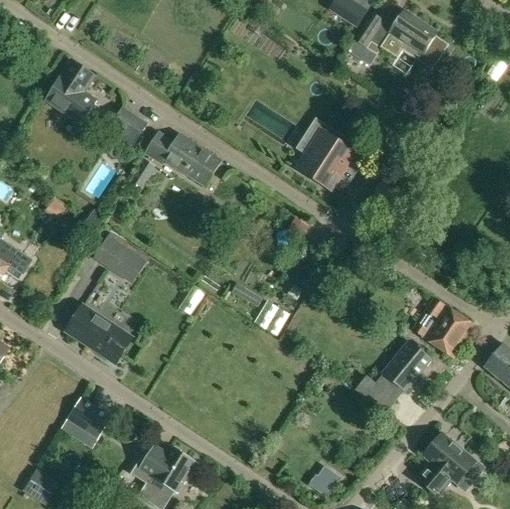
[(368,9),(353,0),(333,0),(329,8),(357,26),(368,9)]
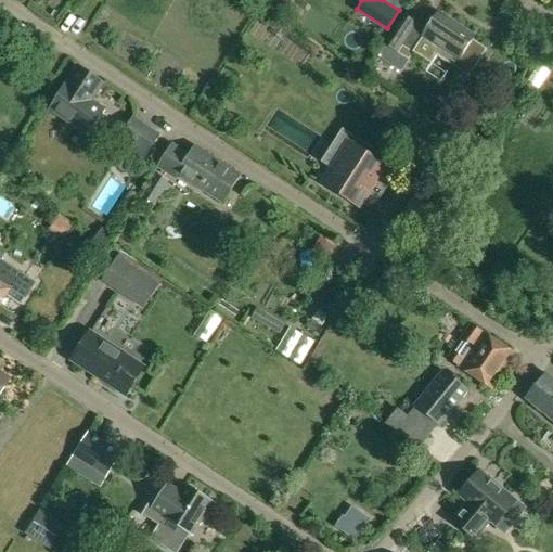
[(386,45),(378,56),(400,69),(411,50),(427,61),(437,46),(455,59),(459,55),(463,58),(470,58),(474,55),(478,49),(478,45),(476,39),(471,36),(473,33),(436,9),(424,27),(402,12),(382,42),(386,45)]
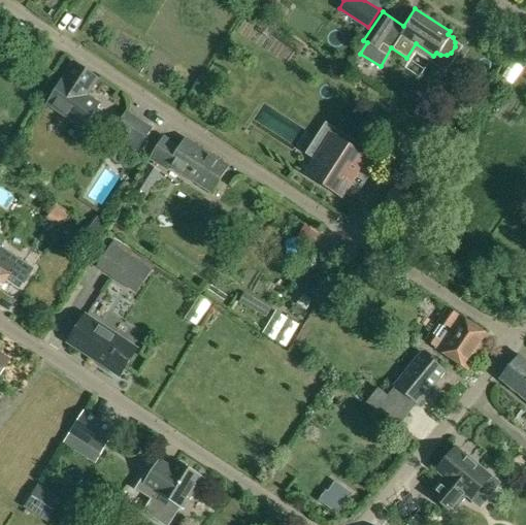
[(71,60),(44,101),(69,119),(71,116),(77,120),(86,106),(79,102),(97,76),(71,60)]
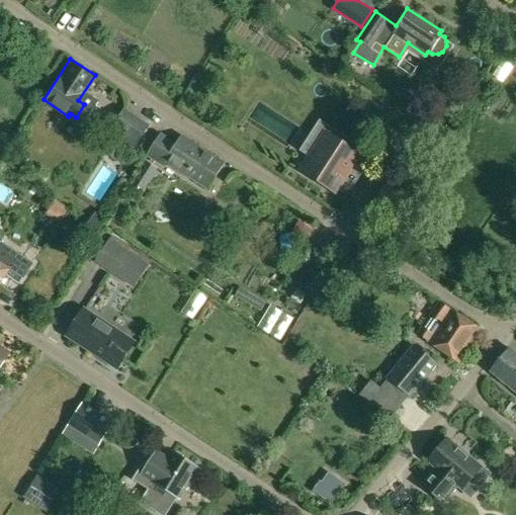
[(501,59),(492,73),(501,79),(510,65),(501,59)]
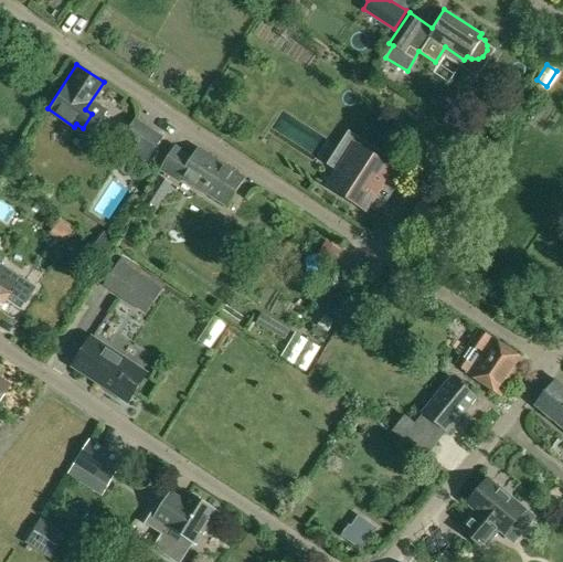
[(477,135),(485,138),(492,135),(496,127),(492,119),(485,116),(477,119),(474,127),(477,135)]
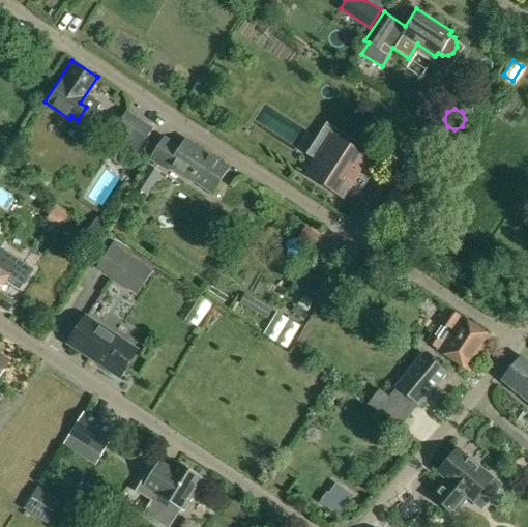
[(149,127),(124,111),(111,133),(136,148),(149,127)]
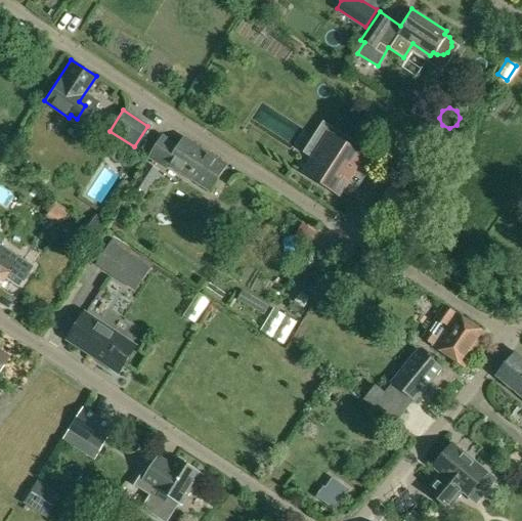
[(328,132),(303,170),(337,192),(361,155),(328,132)]
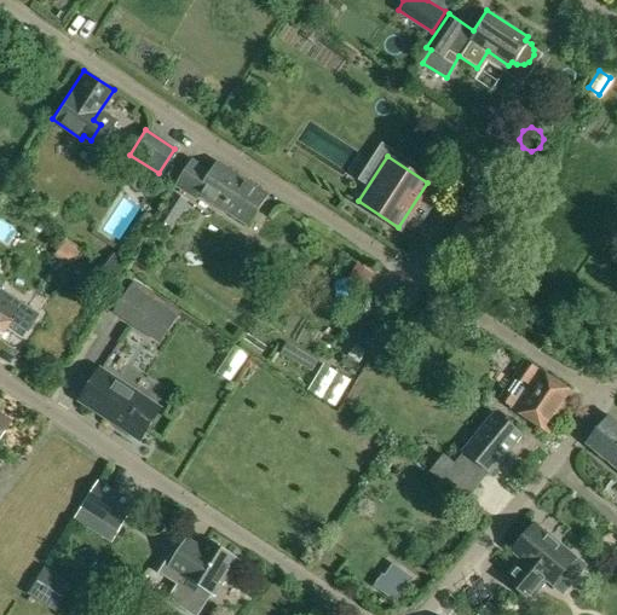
[(131,161),(121,177),(134,186),(145,170),(131,161)]
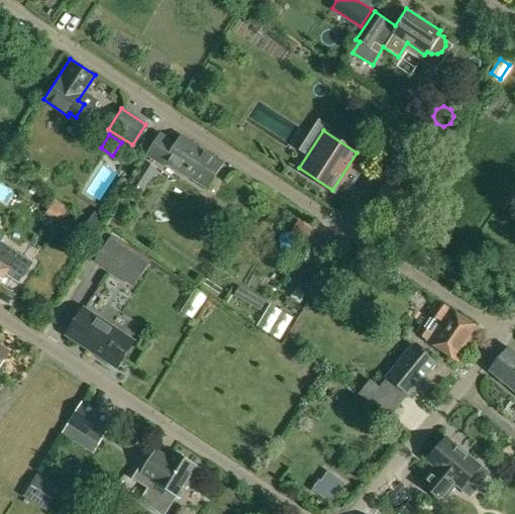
[(163,159),(164,160),(205,186),(221,162),(179,134),(175,140),(163,159)]
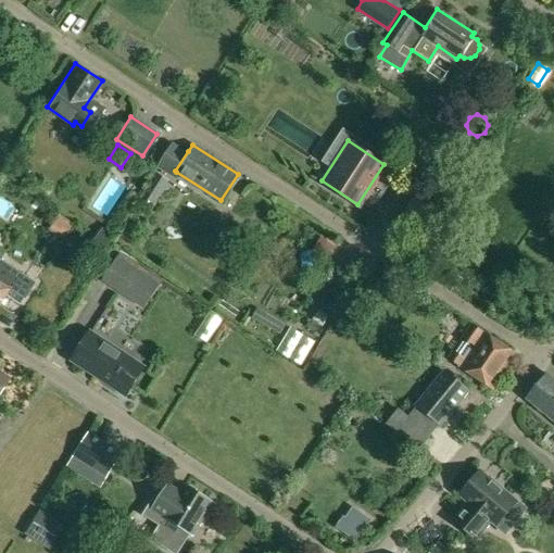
[(430,181),(437,173),(428,167),(422,176),(430,181)]
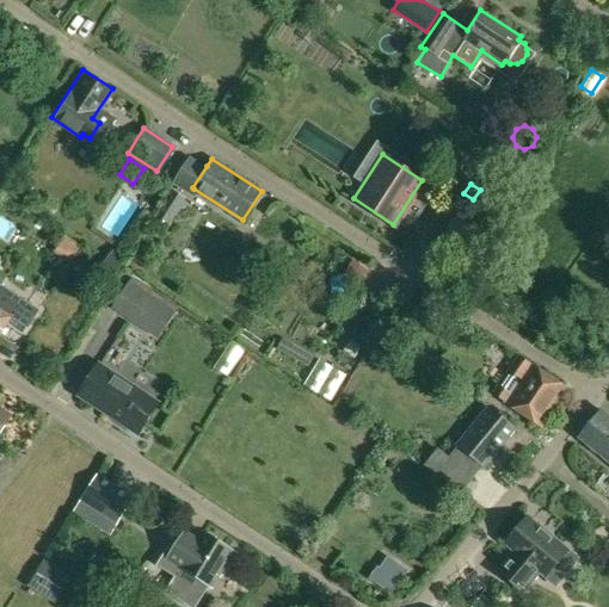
[(151,217),(164,225),(183,196),(170,186),(151,217)]
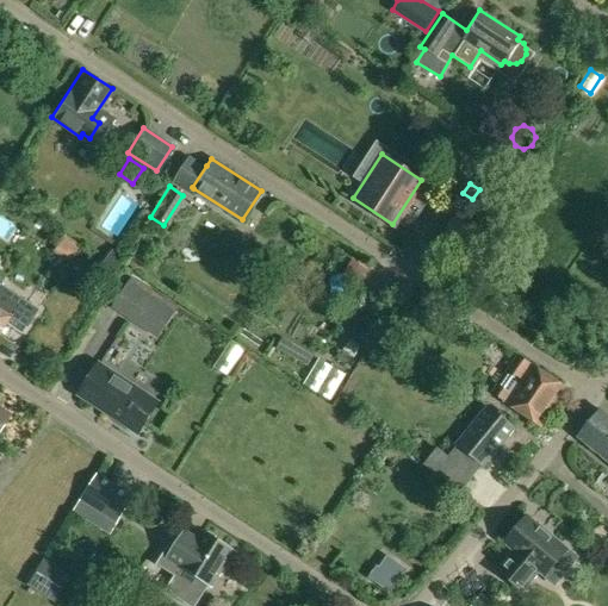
[(28,254),(42,233),(31,226),(17,245),(28,254)]
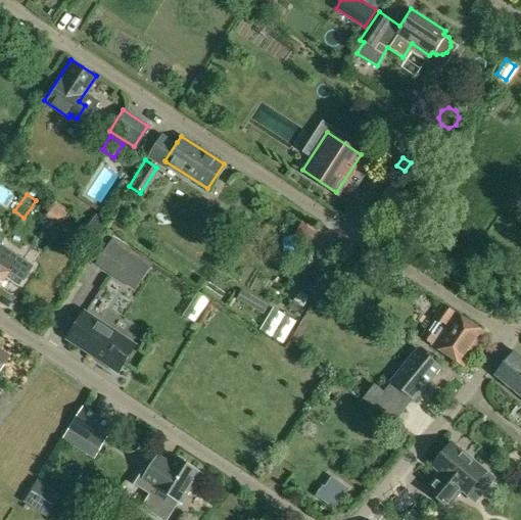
[(94,214),(85,228),(96,235),(105,222),(94,214)]
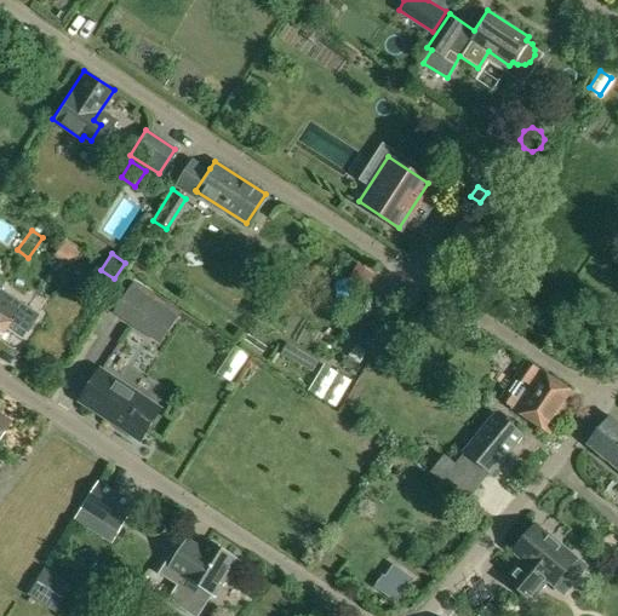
[(360,264),(352,278),(364,286),(372,272),(360,264)]
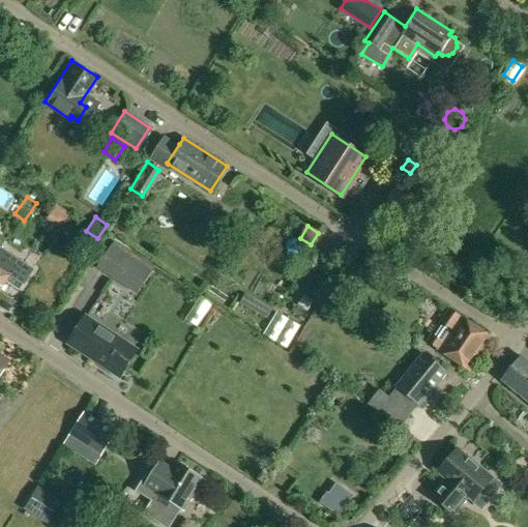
[(109,270),(125,281),(138,262),(121,252),(109,270)]
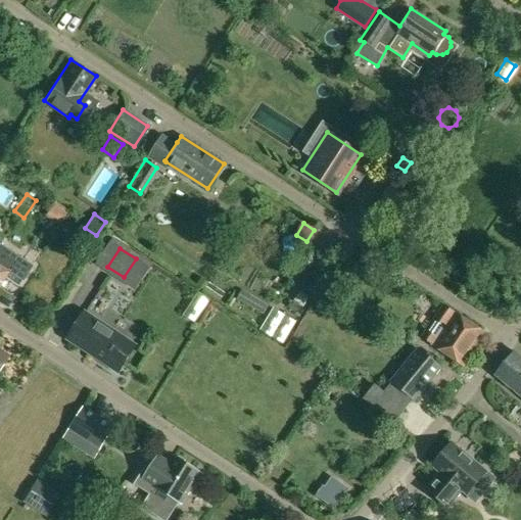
[(0,280),(8,269),(0,263),(0,280)]
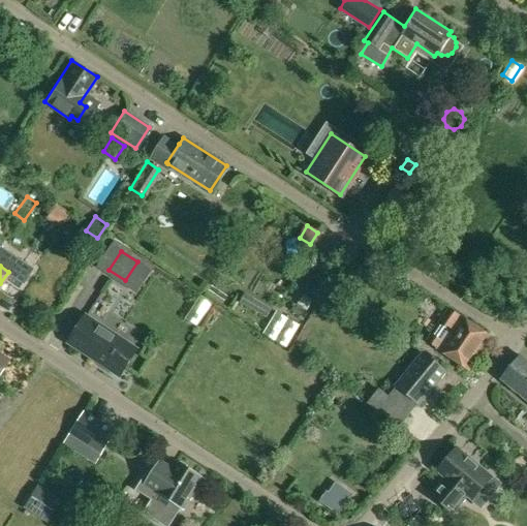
[(317,267),(311,277),(321,282),(327,272),(317,267)]
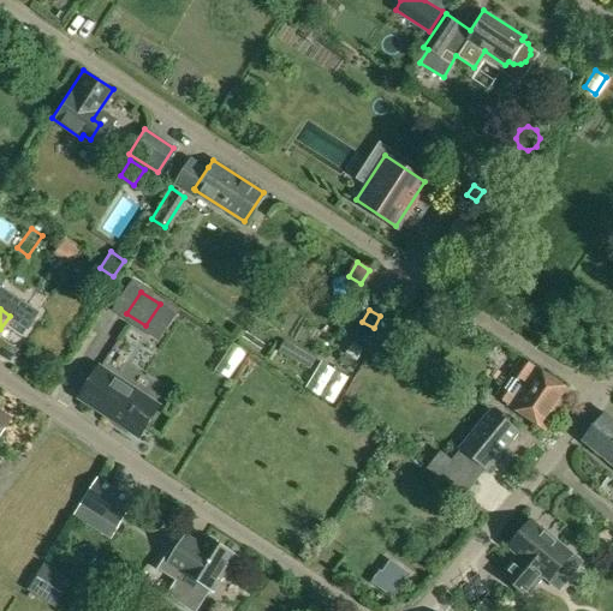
[(359,346),(349,340),(341,349),(352,357),(359,346)]
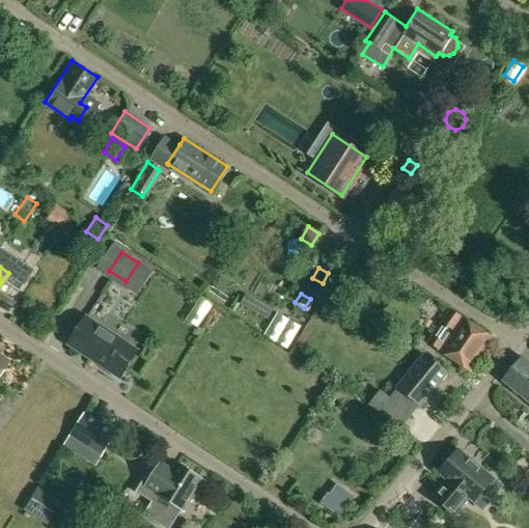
[(449,307),(426,340),(436,348),(469,370),(492,336),(449,307)]
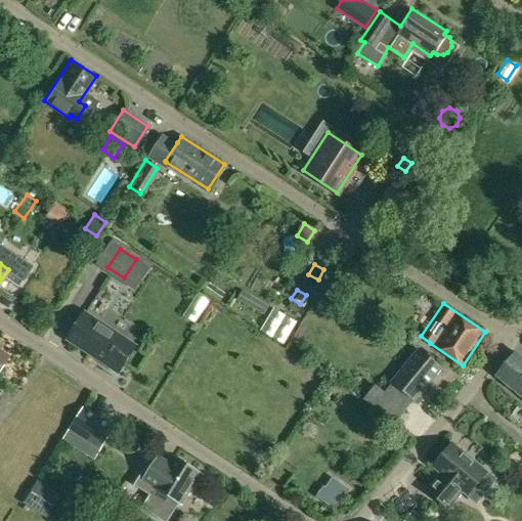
[(70,336),(120,371),(138,343),(88,309),(70,336)]
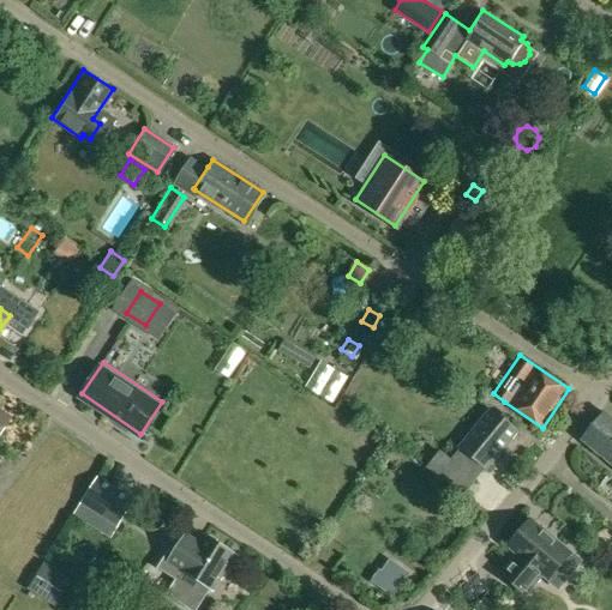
[(456,445),(484,467),(516,428),(490,405),(456,445)]
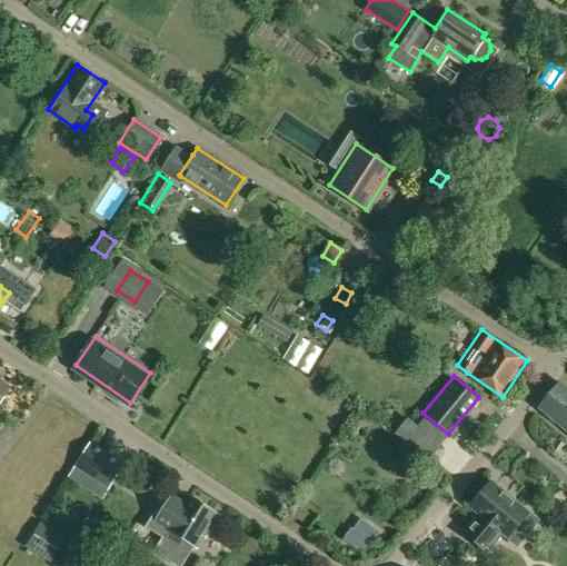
[(536,407),(566,432),(566,388),(558,380),(536,407)]
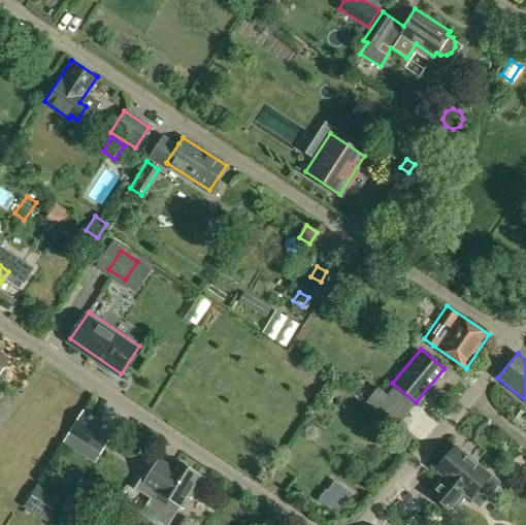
[(70,433),(99,452),(113,428),(86,411),(70,433)]
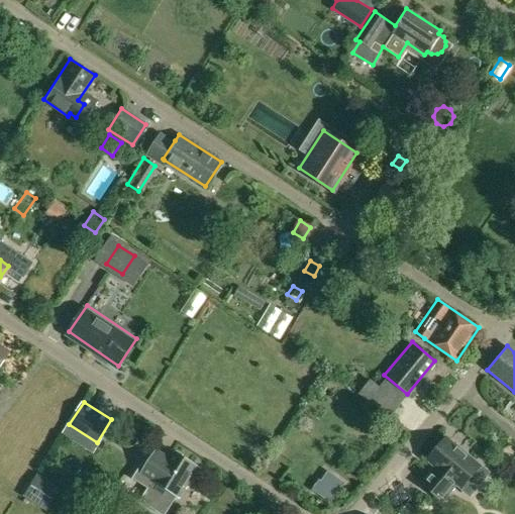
[(420,483),(440,499),(454,482),(459,487),(479,465),(444,436),(426,458),(434,466),(420,483)]
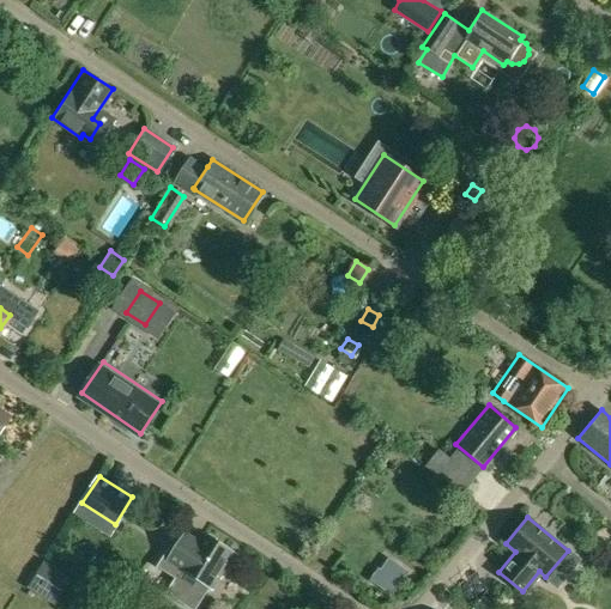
[(161,565),(176,576),(164,594),(188,608),(193,608),(209,586),(210,588),(233,552),(201,531),(197,540),(183,530),(161,565)]
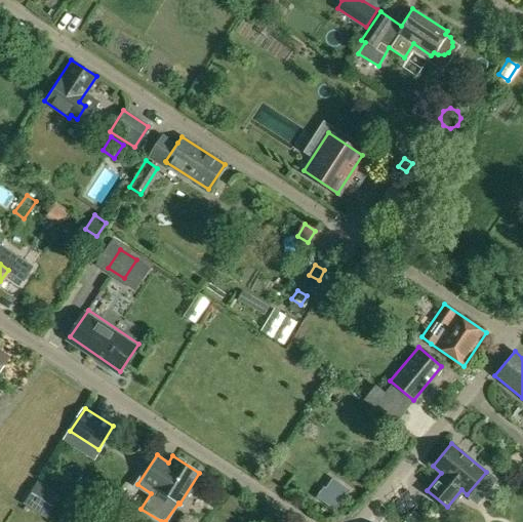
[(45,517),(61,494),(36,479),(22,502),(45,517)]
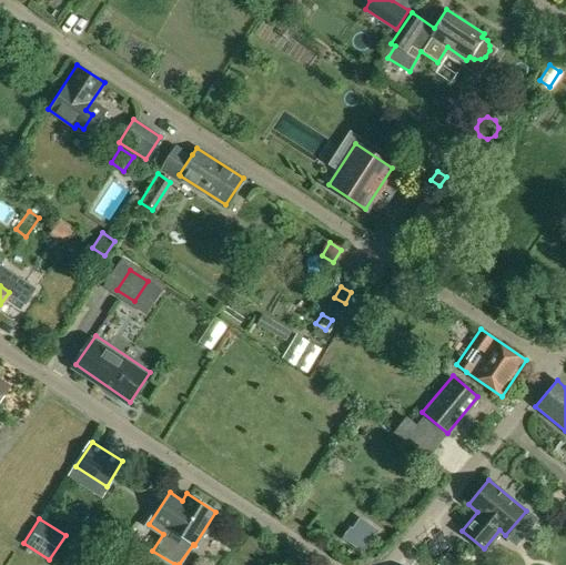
[(360,531),(349,523),(341,535),(361,550),(369,537),(375,527),(366,521),(360,531)]
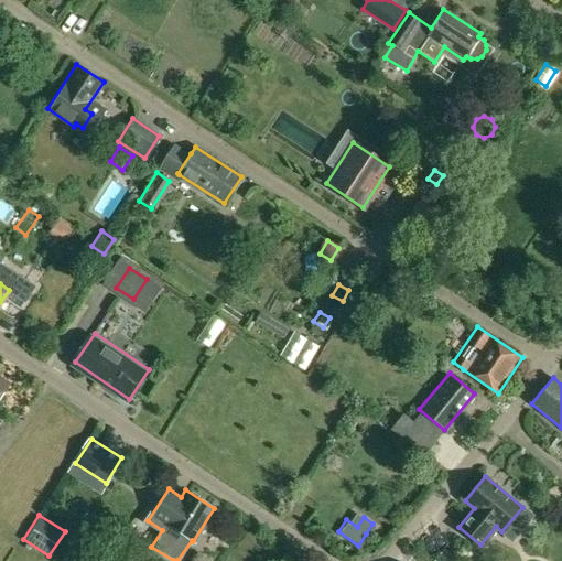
[(443,548),(433,560),(434,560),(454,560),(456,559),(443,548)]
